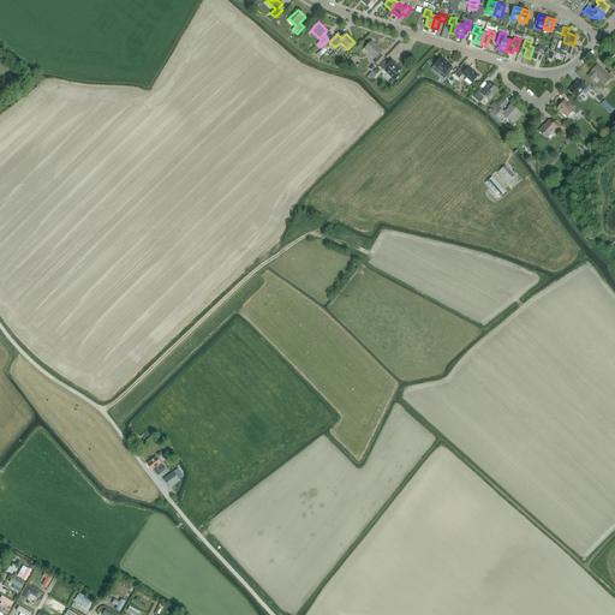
[(377,65),(383,59),(381,55),(381,57),(378,54),(382,51),(372,42),(365,49),(375,58),(377,60),(375,63),(377,65)]
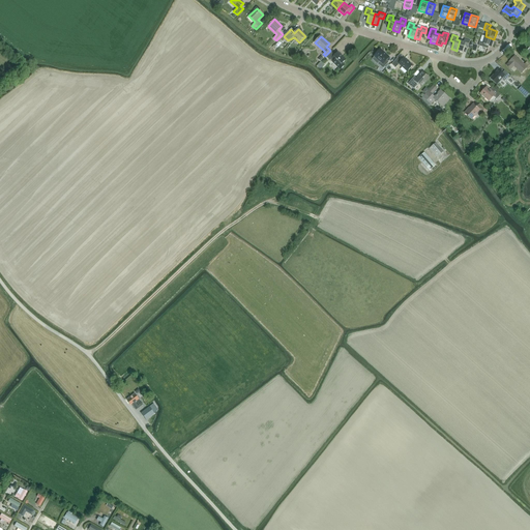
[(492,47),(494,39),(486,36),(483,42),(480,41),(478,46),(488,49),(489,46),(492,47)]
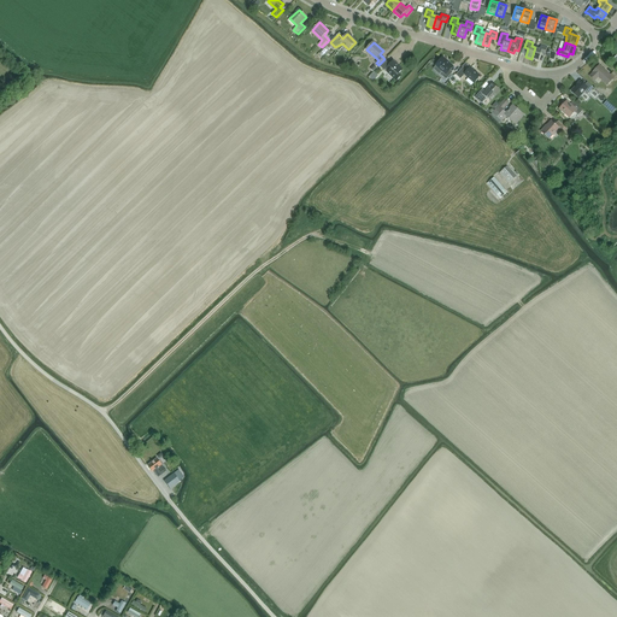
[(545,54),(547,47),(541,45),(540,48),(535,47),(532,59),(539,60),(541,53),(545,54)]
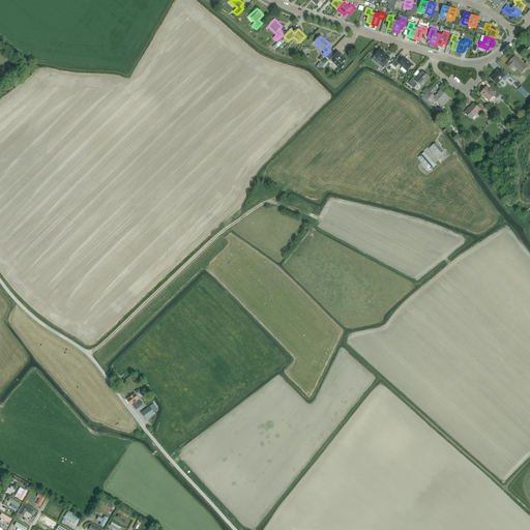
[(385,61),(389,57),(381,50),(375,56),(380,61),(378,63),(383,68),(387,63),(385,61)]
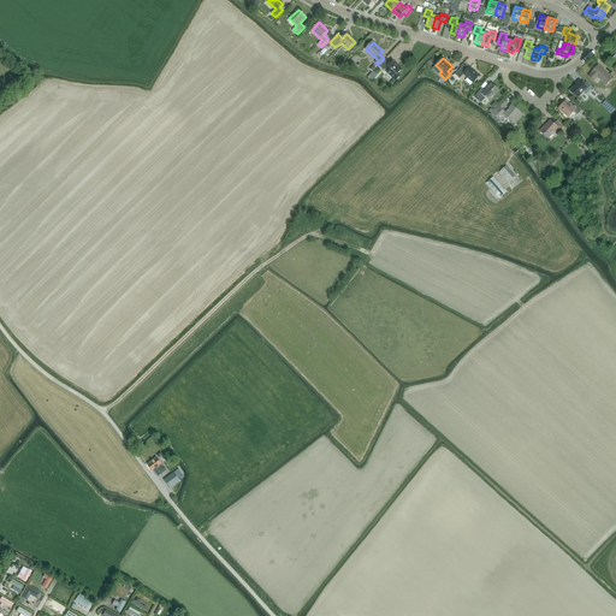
[(398,73),(402,70),(392,60),(389,65),(385,61),(380,67),(384,70),(386,72),(385,72),(395,82),(401,76),(398,73)]
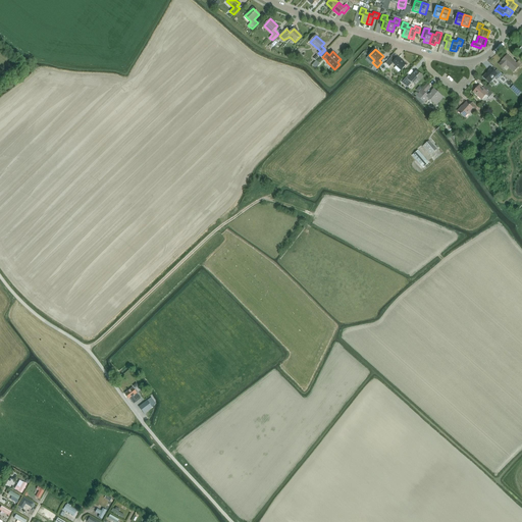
[(520,68),(521,66),(521,63),(519,61),(516,63),(507,55),(502,61),(499,64),(503,67),(506,64),(514,71),(518,67),(520,68)]
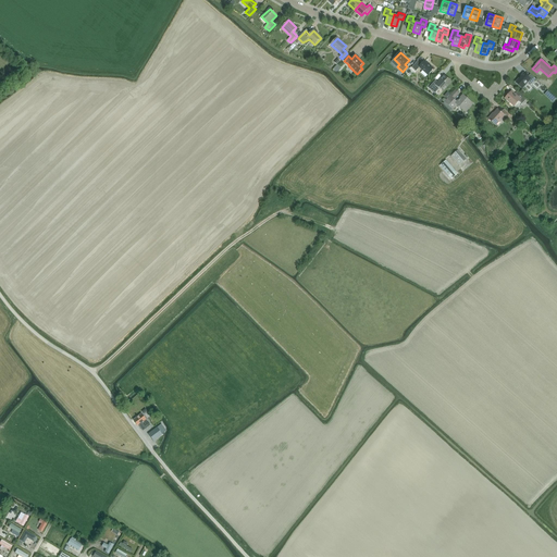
[(428,75),(433,69),(424,61),(421,64),(418,61),(411,67),(416,72),(420,67),(428,75)]
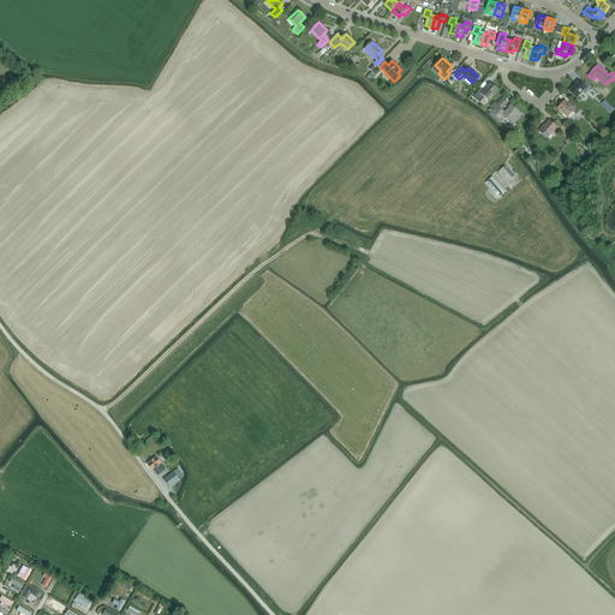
[(583,90),(586,94),(592,88),(585,82),(583,85),(578,82),(569,90),(577,97),(583,90)]
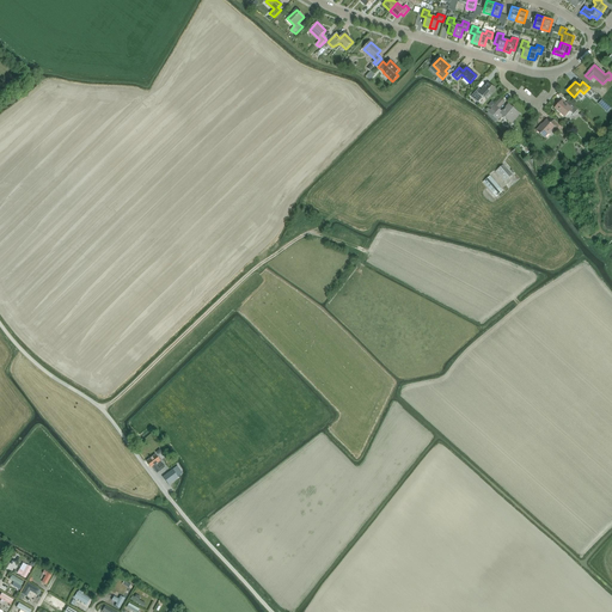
[(487,101),(496,90),(488,83),(482,91),(478,89),(471,97),(478,103),(483,97),(487,101)]
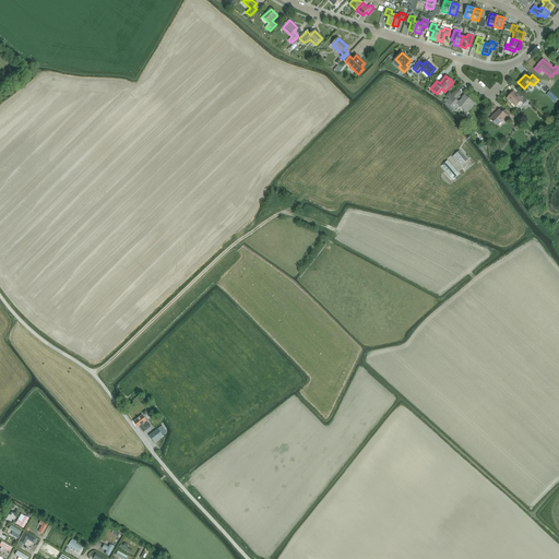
[(458,104),(459,103),(455,99),(461,94),(456,91),(444,105),(452,111),(454,109),(455,110),(459,106),(458,104)]
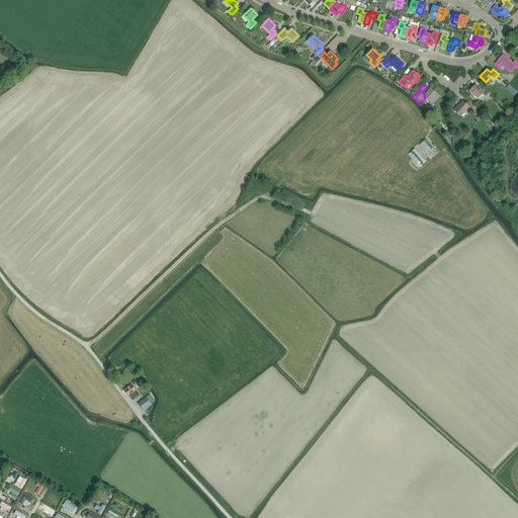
[(486,97),(490,92),(483,86),(481,89),(476,85),(469,91),(478,99),(482,94),(486,97)]
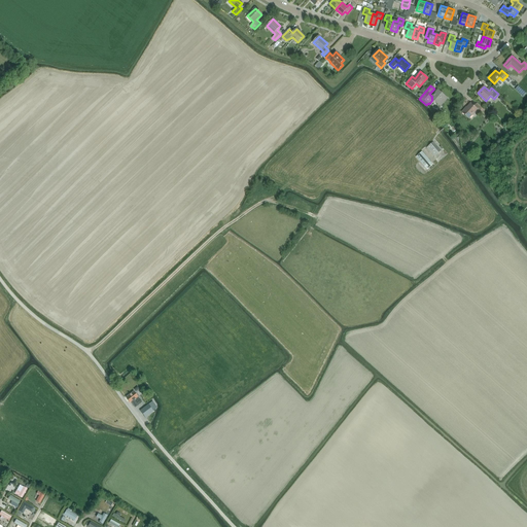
[(441,106),(448,99),(437,90),(432,97),(431,98),(432,100),(441,106)]
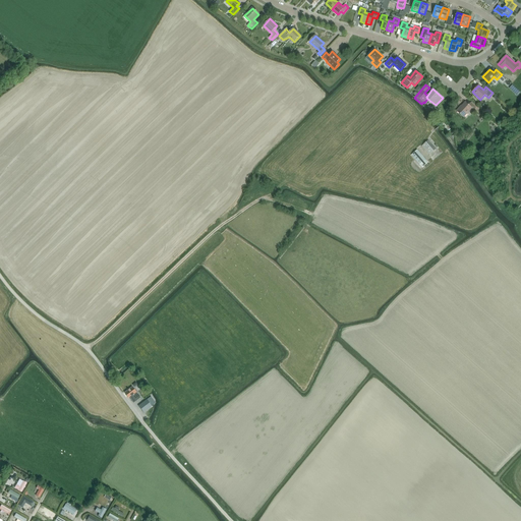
[(476,107),(471,103),(469,105),(465,102),(460,108),(457,111),(463,117),(470,110),(472,112),(476,107)]
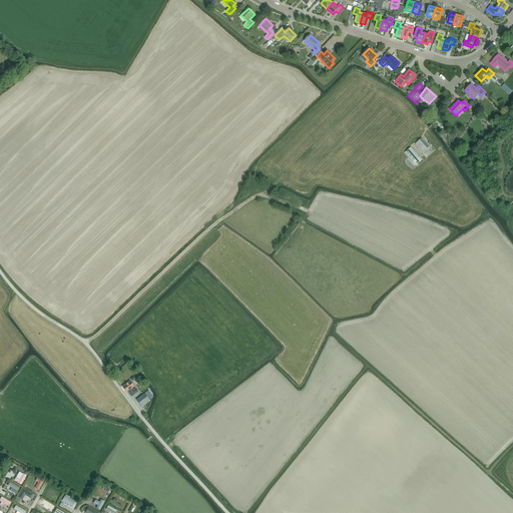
[(423,152),(429,146),(422,138),(415,144),(423,152)]
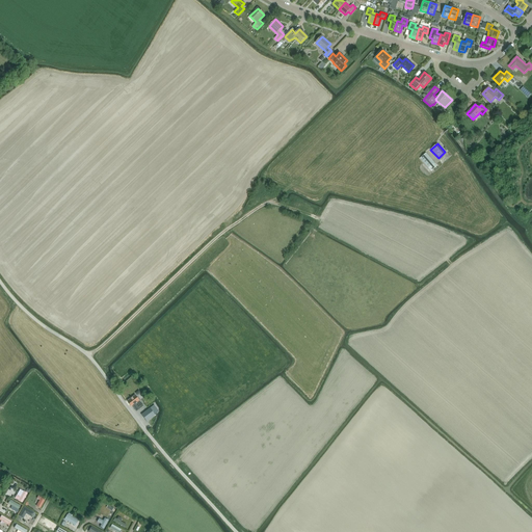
[(420,159),(432,171),(439,165),(427,153),(420,159)]
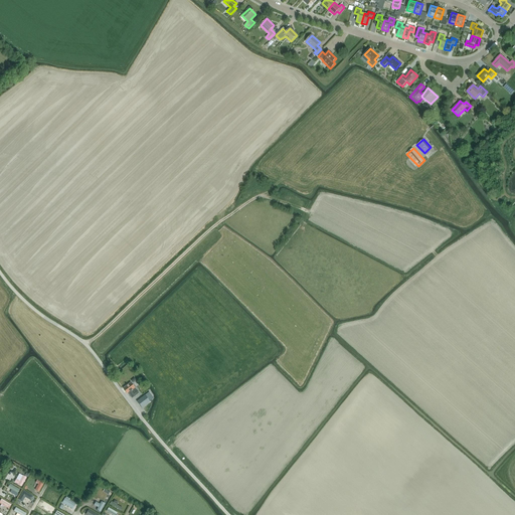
[(136,390),(137,390),(131,382),(123,388),(127,393),(128,393),(130,395),(136,390)]
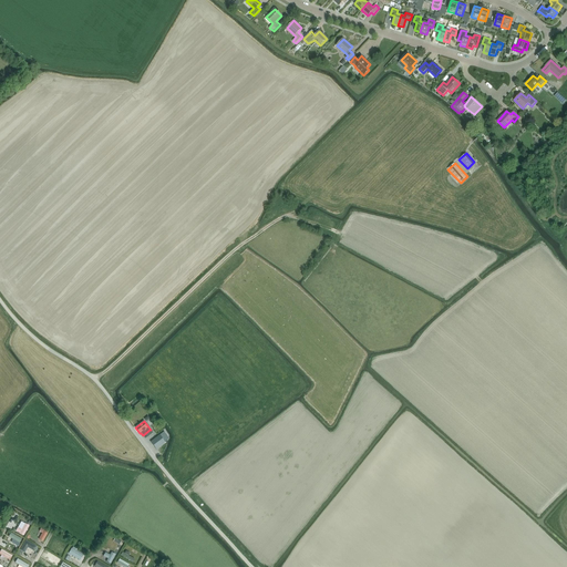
[(169,439),(168,437),(164,432),(151,442),(156,450),(168,440),(169,439)]
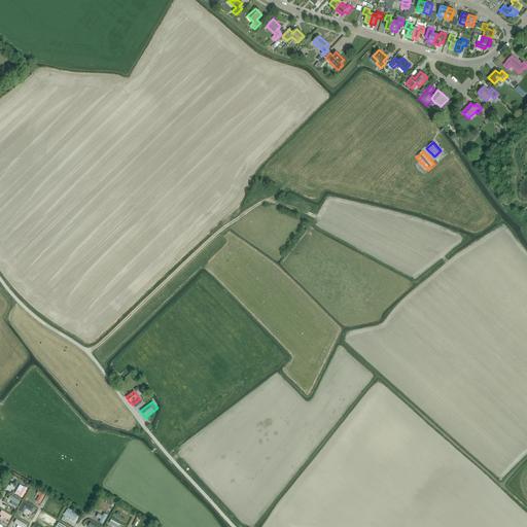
[(23,498),(28,489),(24,486),(21,492),(16,490),(14,493),(19,495),(19,496),(23,498)]
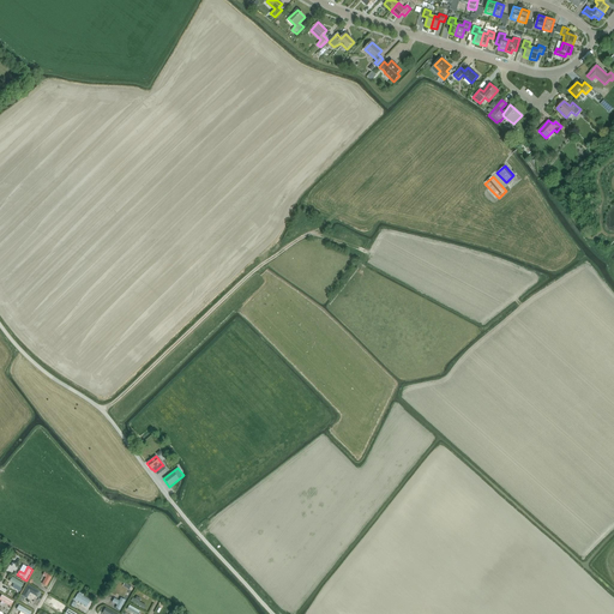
[(47,587),(53,576),(48,572),(48,573),(44,572),(42,576),(46,577),(42,584),(47,587)]
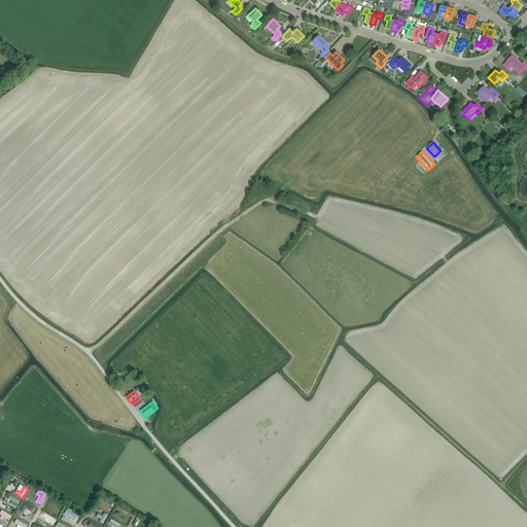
[(8,499),(18,505),(21,501),(10,495),(8,499)]
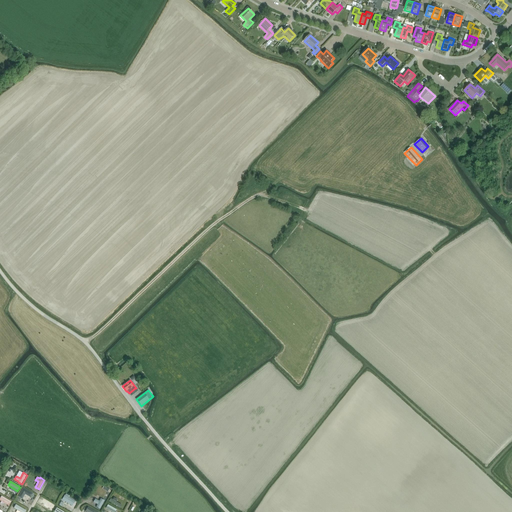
[(23,488),(18,497),(22,499),(25,494),(31,497),(33,494),(23,488)]
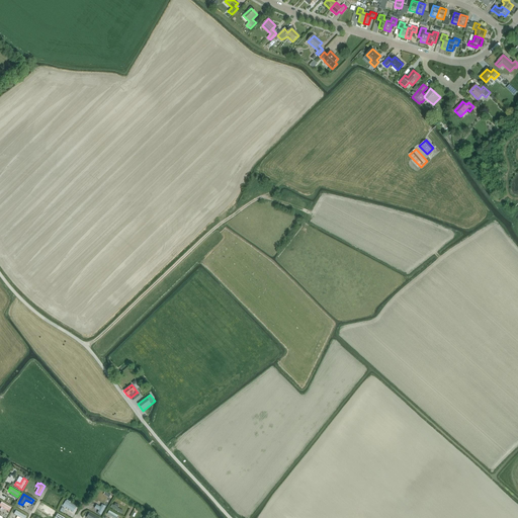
[(66,501),(63,506),(73,512),(76,507),(70,503),(71,502),(67,500),(66,501)]
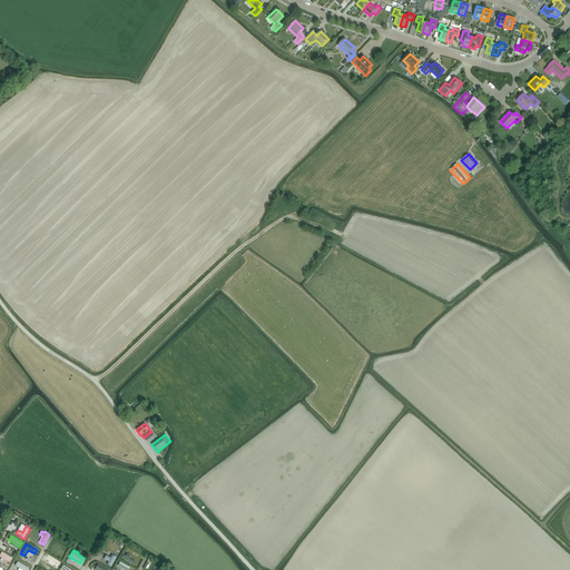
[(0,553),(0,557),(10,563),(12,559),(1,552),(0,553)]
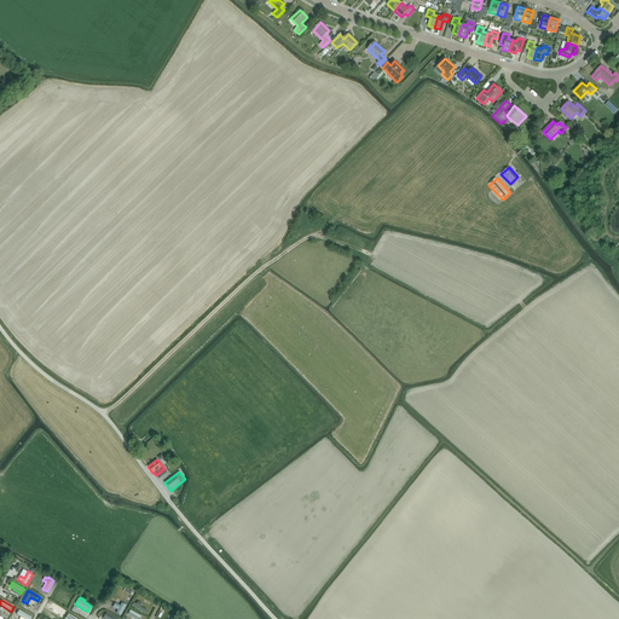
[(132,606),(145,614),(148,611),(140,607),(142,603),(138,601),(136,603),(134,602),(132,606)]
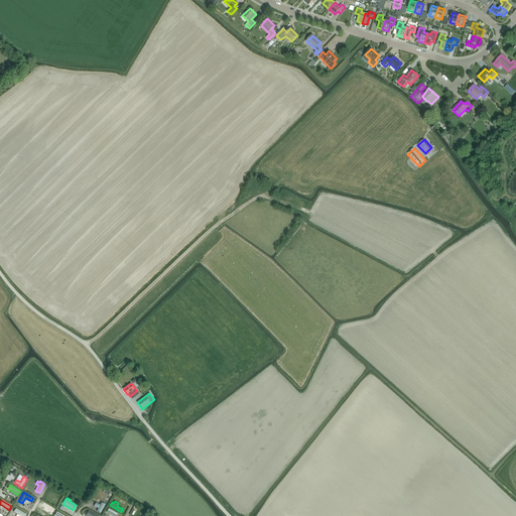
[(101,513),(106,504),(102,502),(100,505),(96,503),(94,506),(98,508),(97,511),(101,513)]
